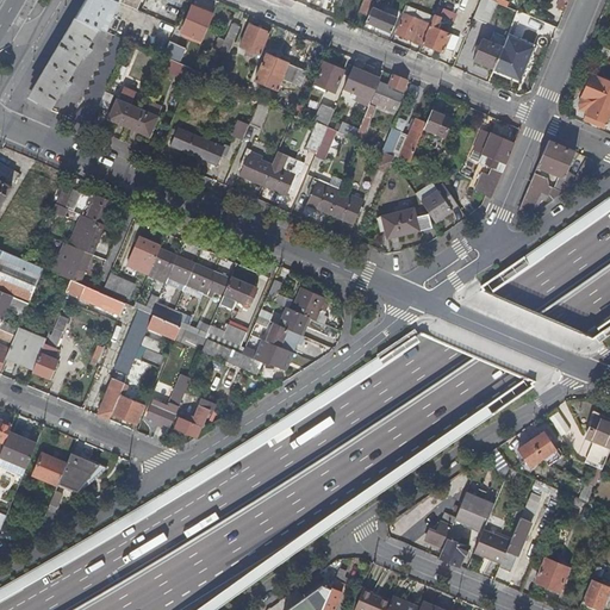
[(114,0),(87,0),(76,19),(101,30),(106,32),(122,2),(114,0)]
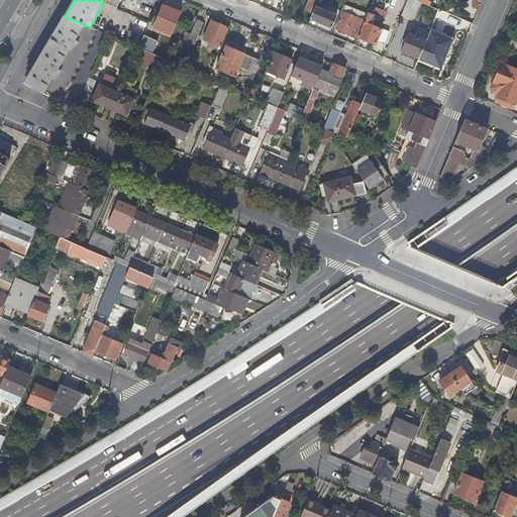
[(97,0),(103,2),(117,8),(120,0),(123,0),(97,0)]
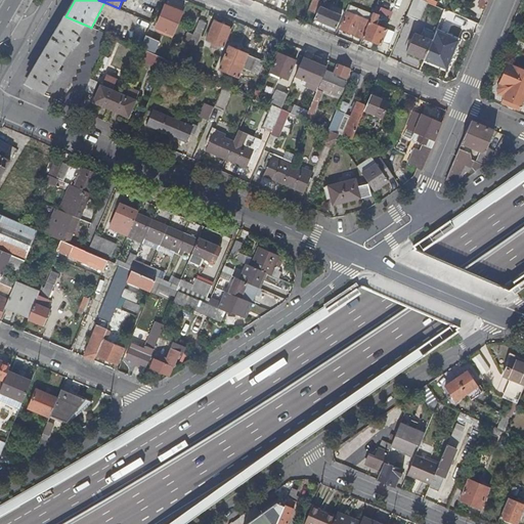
[(312,0),(309,10),(317,13),(323,1),(320,0),(312,0)]
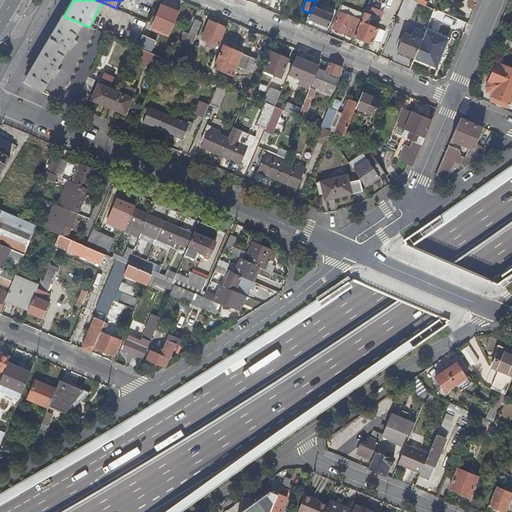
[(416,2),(411,0),(404,0),(397,16),(408,21),(411,15),(415,5),(416,2)]
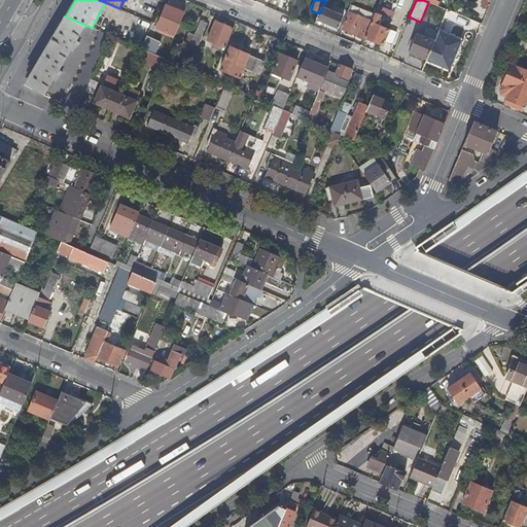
[(484,0),(481,8),(488,11),(492,0),(484,0)]
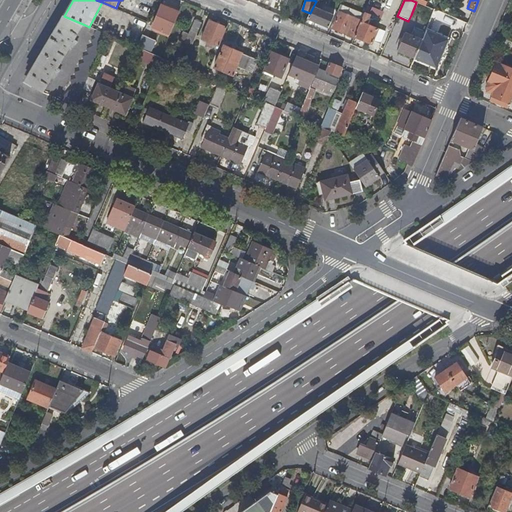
[(335,9),(316,1),(310,13),(308,19),(329,28),(334,15),(333,15),(335,9)]
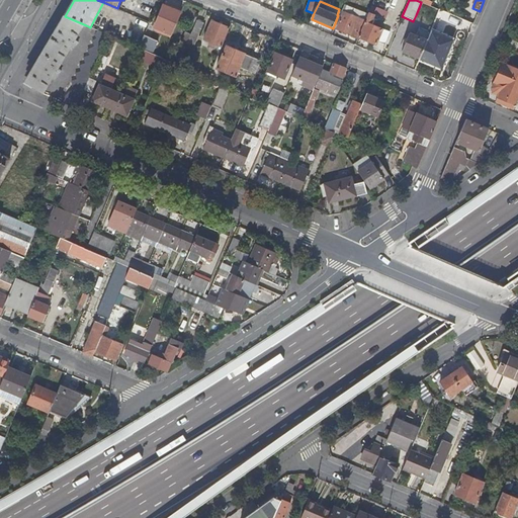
[(337,28),(358,38),(371,6),(366,4),(362,13),(360,19),(344,12),(337,28)]
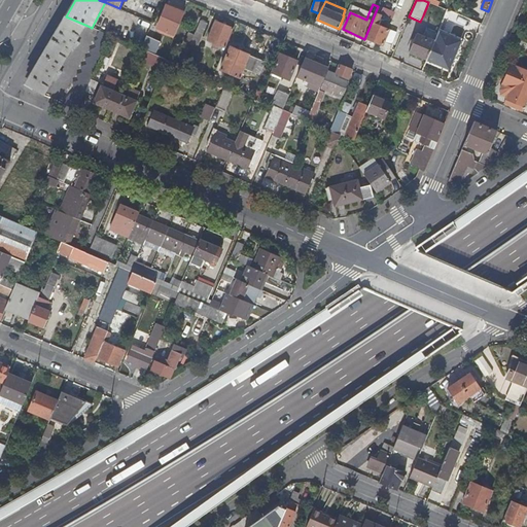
[(427,5),(423,15),(431,19),(435,8),(427,5)]
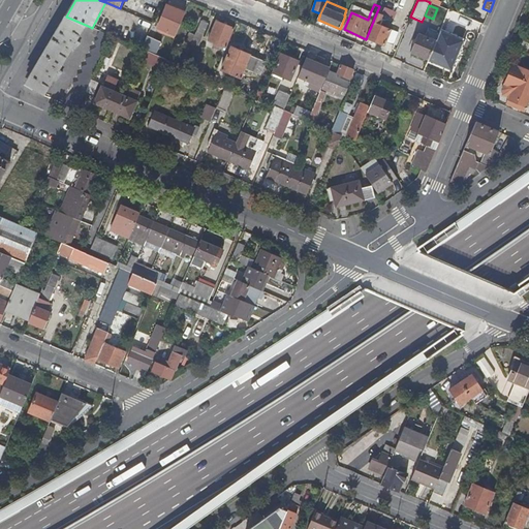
[(353,6),(351,12),(368,20),(370,13),(353,6)]
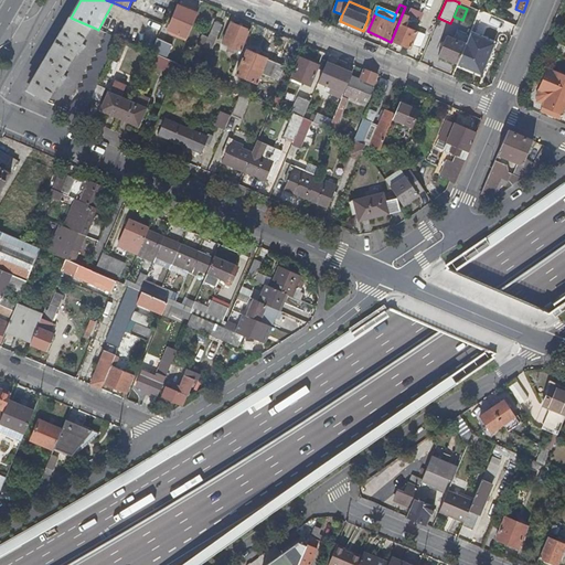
[(412,9),(405,7),(391,42),(411,50),(412,46),(418,49),(424,35),(404,28),(412,9)]
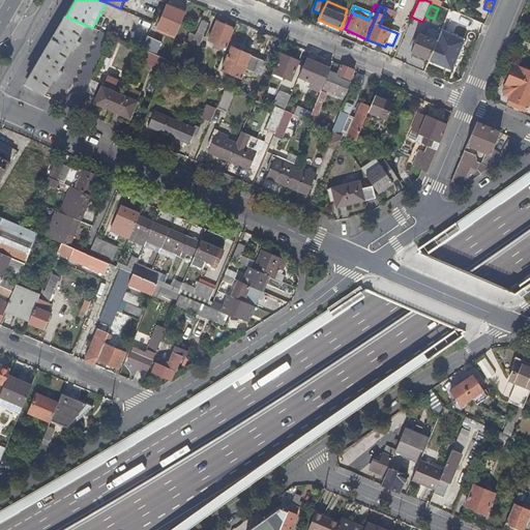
[(158,27),(177,34),(185,15),(167,7),(158,27)]
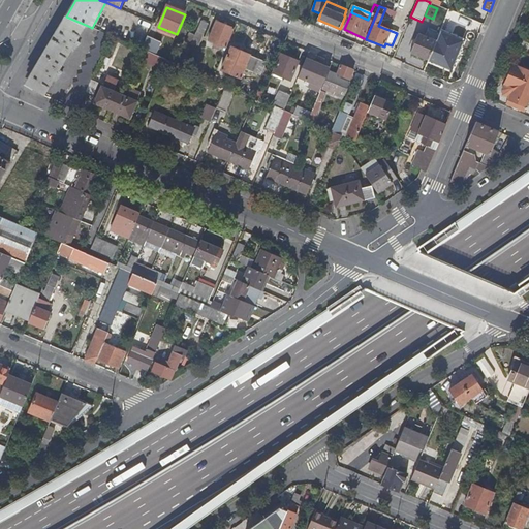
[(469,20),(453,12),(449,21),(466,28),(469,20)]
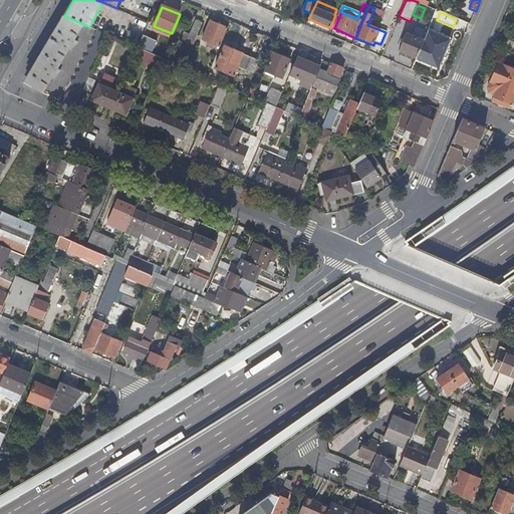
[(43,94),(85,25),(64,16),(27,78),(28,84),(43,94)]
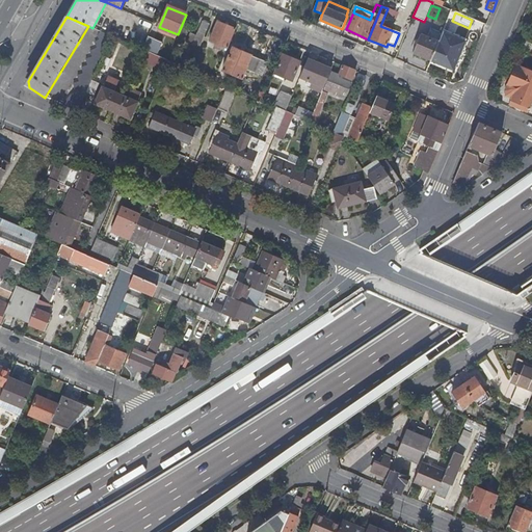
[(191,48),(198,51),(210,24),(203,21),(196,36),(191,48)]
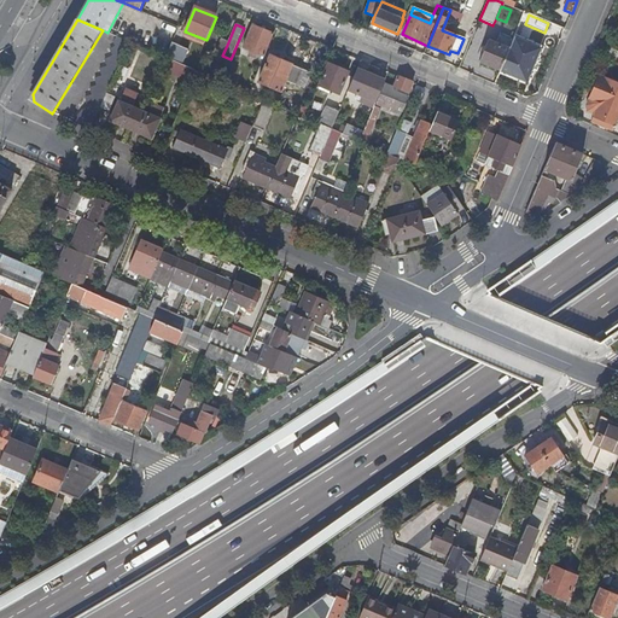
[(252,25),(244,47),(249,50),(250,50),(248,54),(255,58),(257,52),(264,56),(274,34),(252,25)]
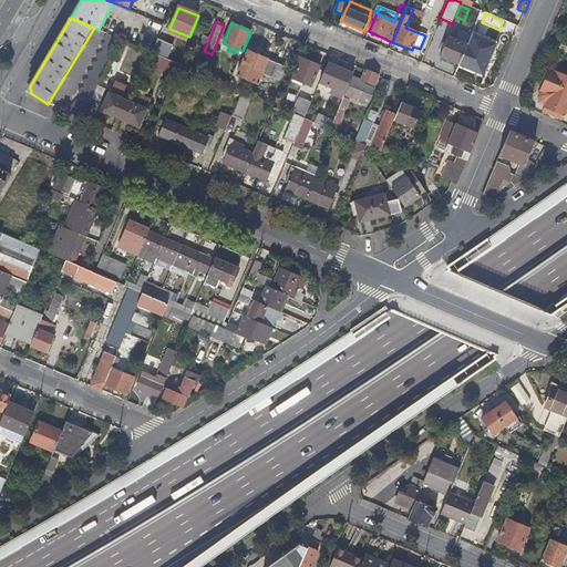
[(119,38),(107,33),(105,38),(106,42),(102,45),(104,51),(96,54),(99,61),(92,63),(93,70),(88,72),(89,78),(83,81),(84,88),(79,89),(81,95),(66,112),(84,120),(119,38)]
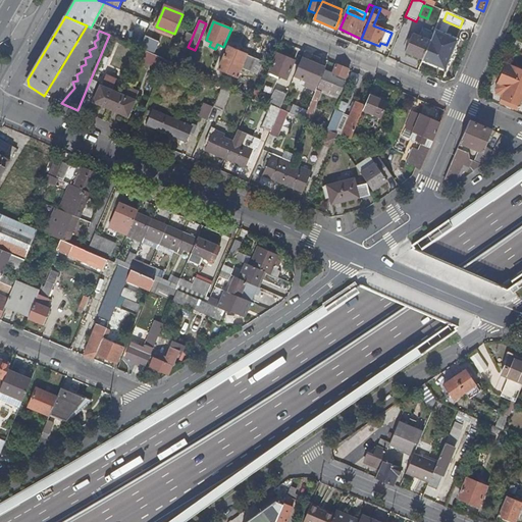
[(180,43),(188,47),(193,36),(185,33),(180,43)]
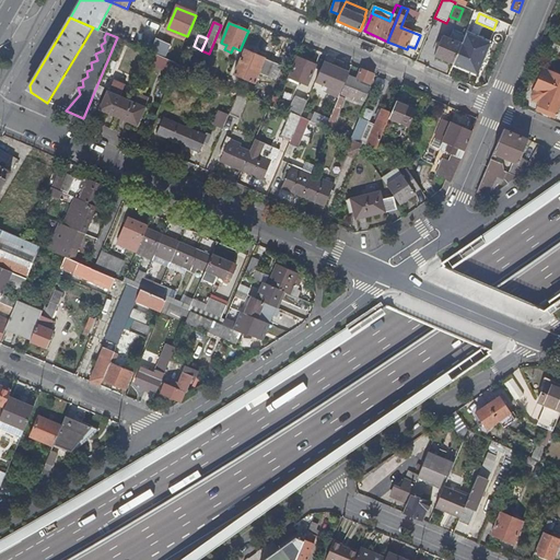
[(454,63),(462,44),(444,36),(436,56),(454,63)]
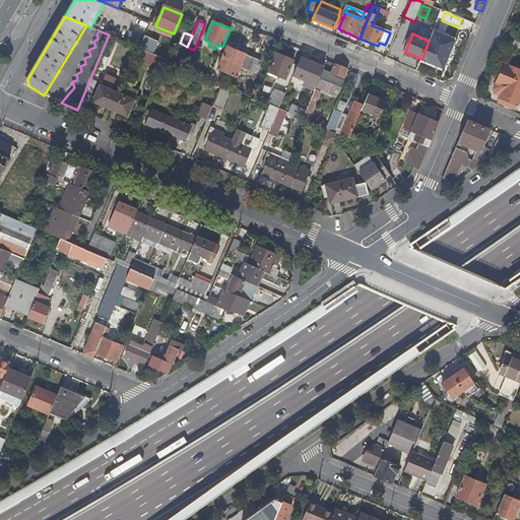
[(145,35),(139,48),(145,51),(151,54),(157,40),(145,35)]
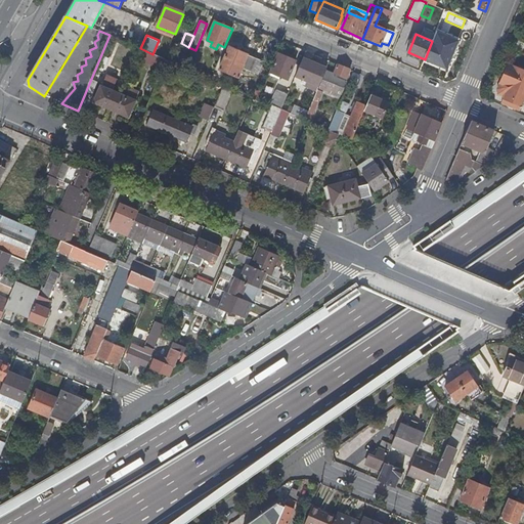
[(454,50),(432,41),(425,59),(447,69),(454,50)]
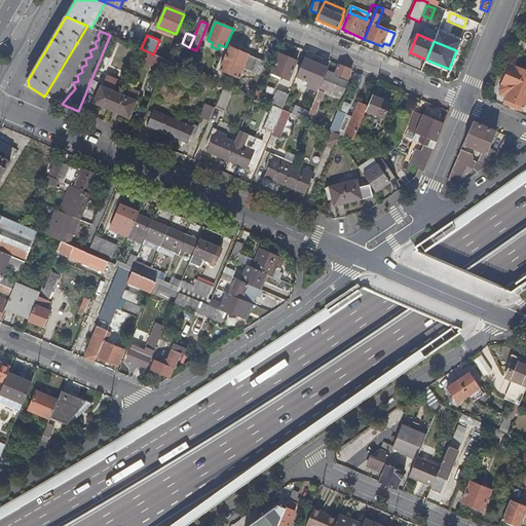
[(264,63),(229,48),(219,73),(238,81),(243,70),(259,76),(264,63)]
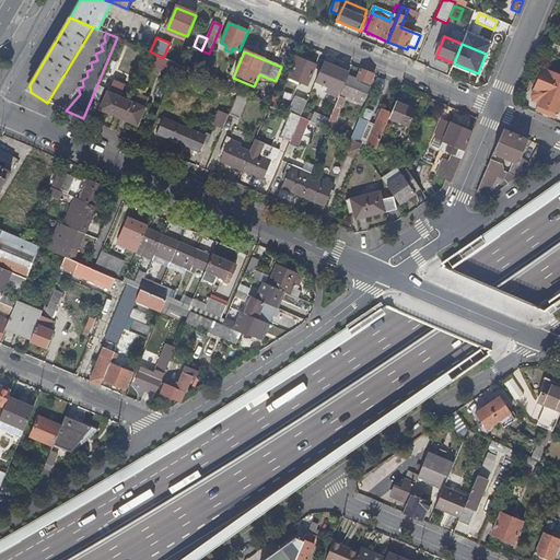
[(188,69),(189,69),(190,65),(207,71),(208,68),(210,63),(196,57),(196,56),(189,53),(184,67),(188,69)]
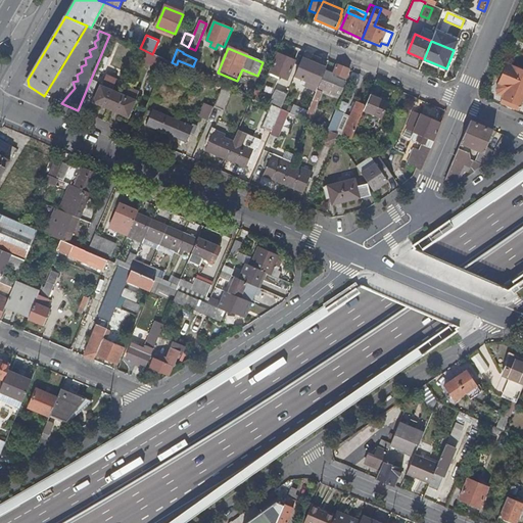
[(152,54),(146,51),(142,60),(162,69),(167,60),(164,59),(152,54)]
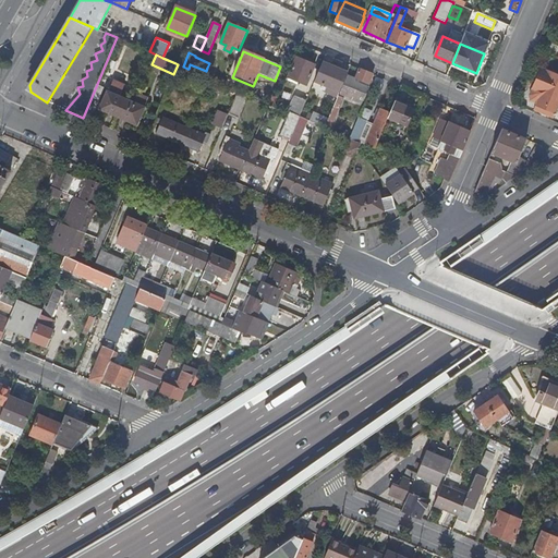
[(281,61),(292,65),(294,60),(283,56),(281,61)]
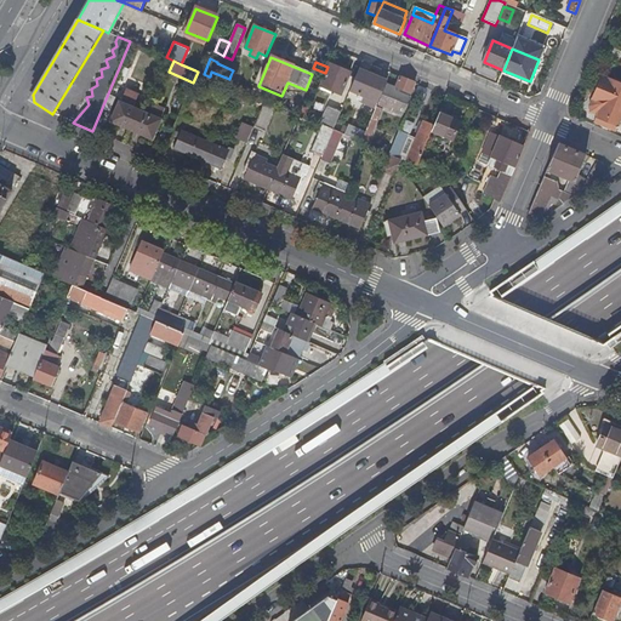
[(331,64),(322,86),(341,95),(351,72),(331,64)]
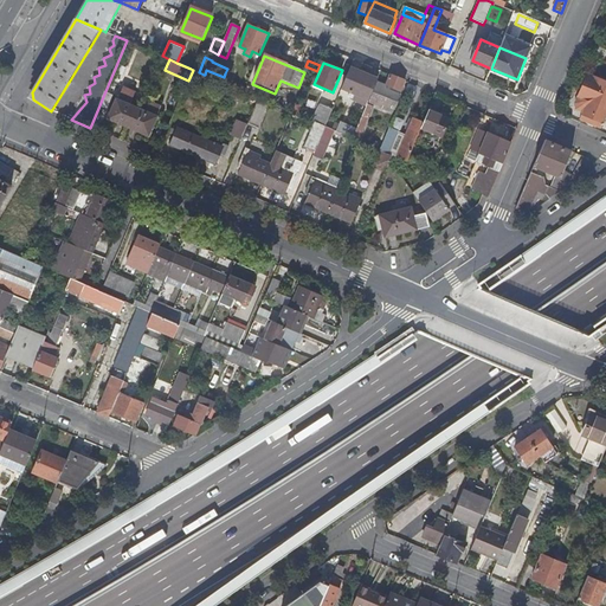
[(199,72),(193,70),(188,81),(200,85),(204,75),(199,72)]
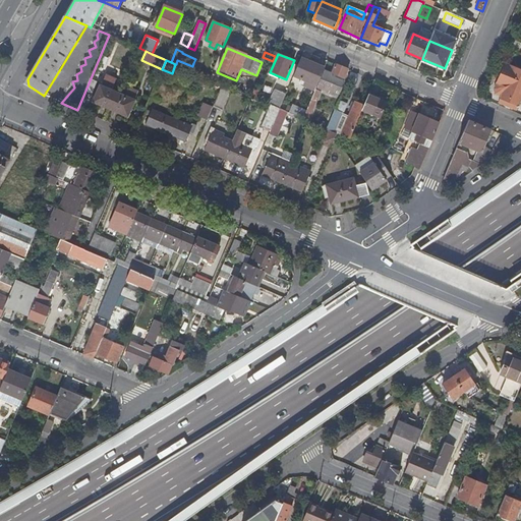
[(299,78),(316,87),(325,68),(307,61),(299,78)]
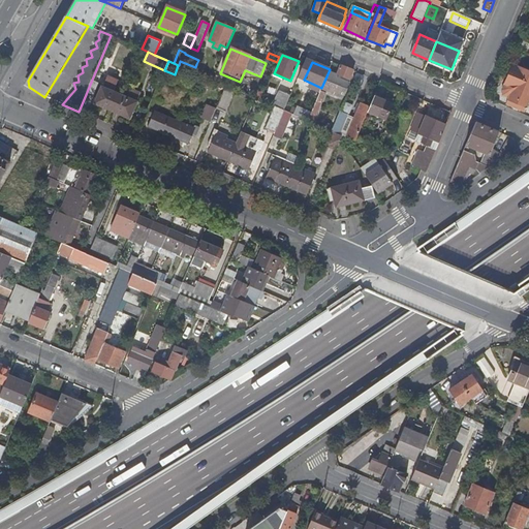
[(353,71),(341,66),(337,75),(330,72),(322,89),(343,96),(353,71)]
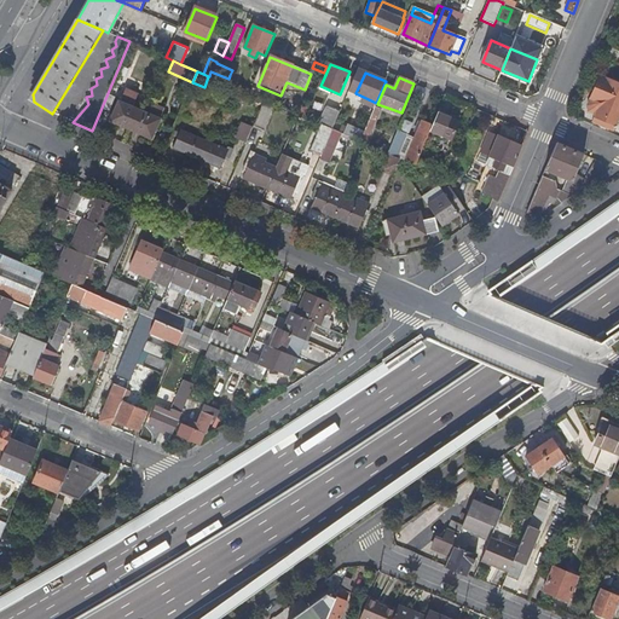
[(618,84),(602,77),(594,100),(593,99),(589,108),(590,111),(596,114),(593,122),(614,131),(618,117),(618,84)]
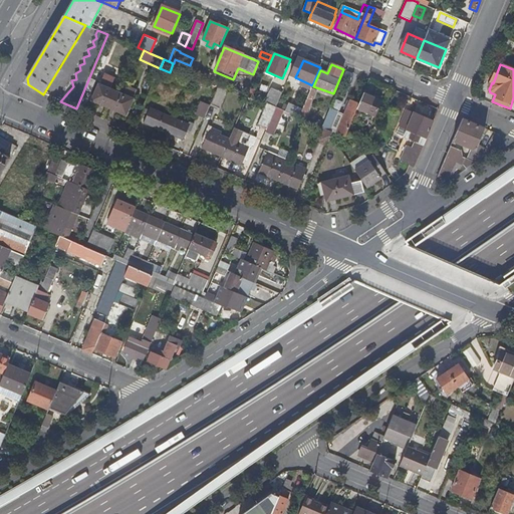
[(92,100),(109,108),(116,91),(99,83),(92,100)]
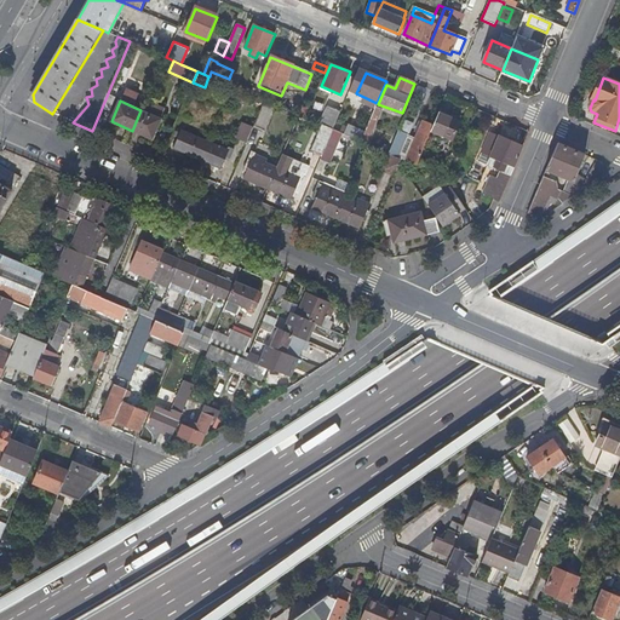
[(267,101),(254,127),(262,131),(274,104),(267,101)]
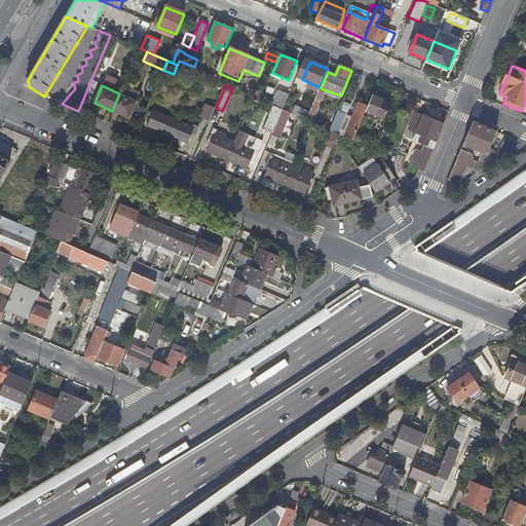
[(119,94),(112,111),(129,118),(141,92),(130,88),(126,97),(119,94)]
